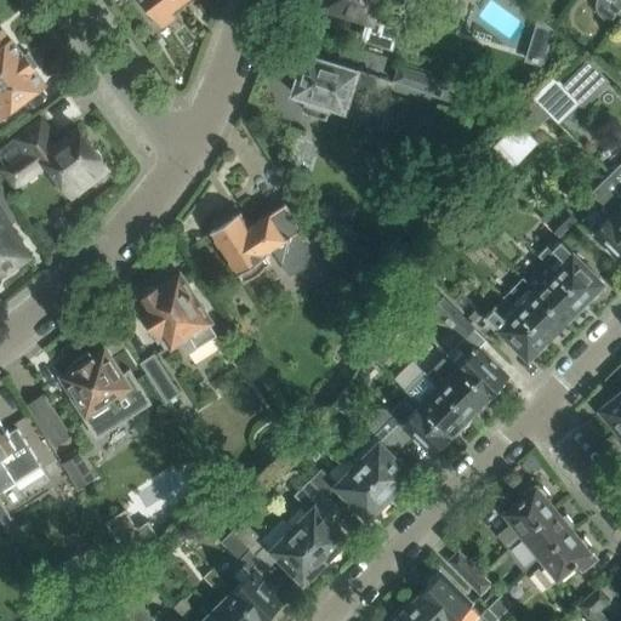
[(142,0),(143,1),(143,4),(144,6),(146,7),(147,9),(148,10),(151,11),(154,12),(161,23),(184,6),(181,0),(142,0)]
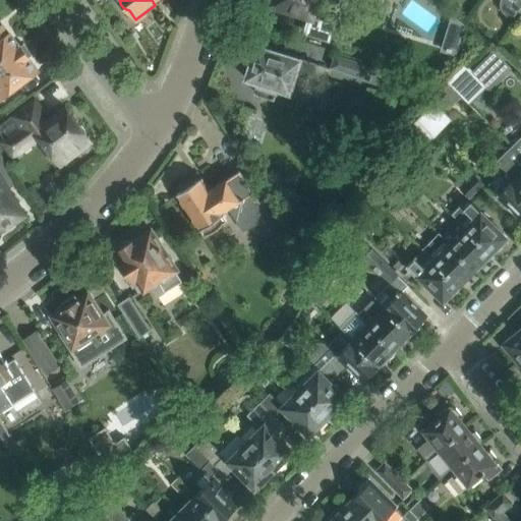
[(274,0),(275,0),(273,5),(310,17),(305,33),(328,40),(340,0),(274,0)]
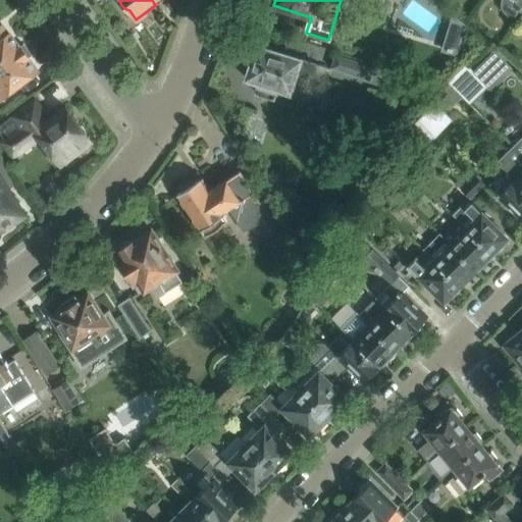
[(521,0),(503,0),(503,1),(502,4),(502,7),(504,10),(505,12),(513,20),(520,10),(521,11),(521,0)]
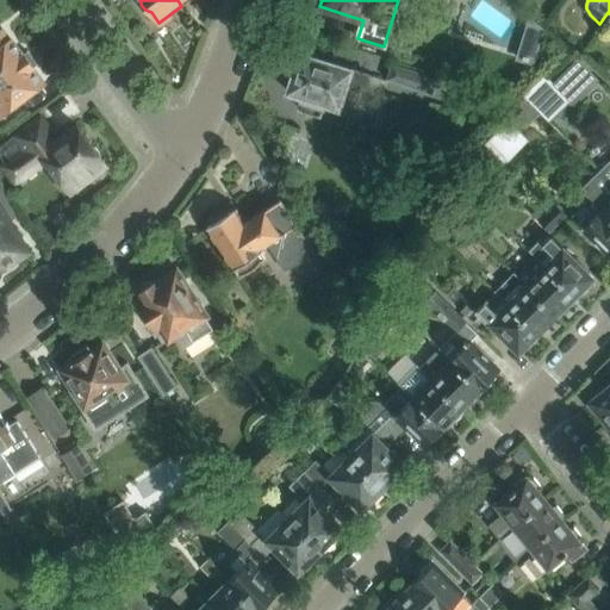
[(528,17),(515,60),(533,64),(543,29),(528,17)]
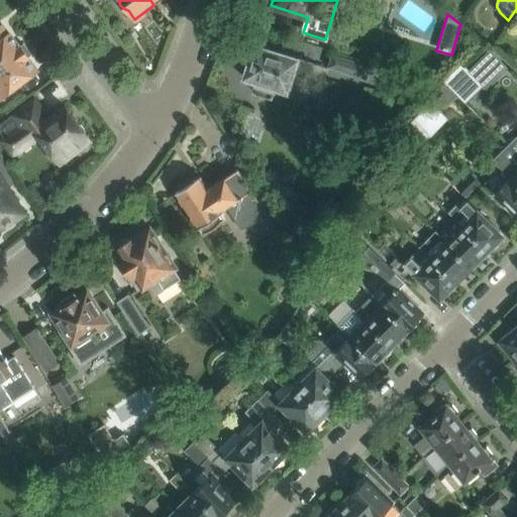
[(0,97),(6,92),(9,93),(13,89),(14,87),(25,79),(28,79),(32,76),(33,73),(36,71),(27,59),(28,58),(20,45),(19,46),(10,34),(9,35),(3,26),(0,28),(0,97)]
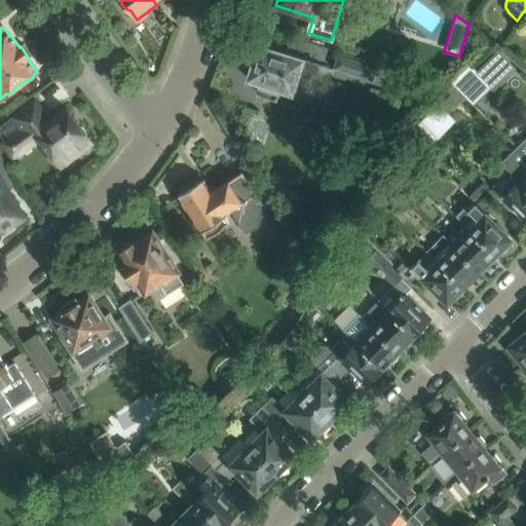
[(254,60),(249,79),(261,83),(261,84),(262,85),(259,92),(275,98),(278,90),(279,90),(279,89),(295,94),(301,75),(314,79),(318,66),(303,61),(270,49),(256,44),(251,60),(254,60)]
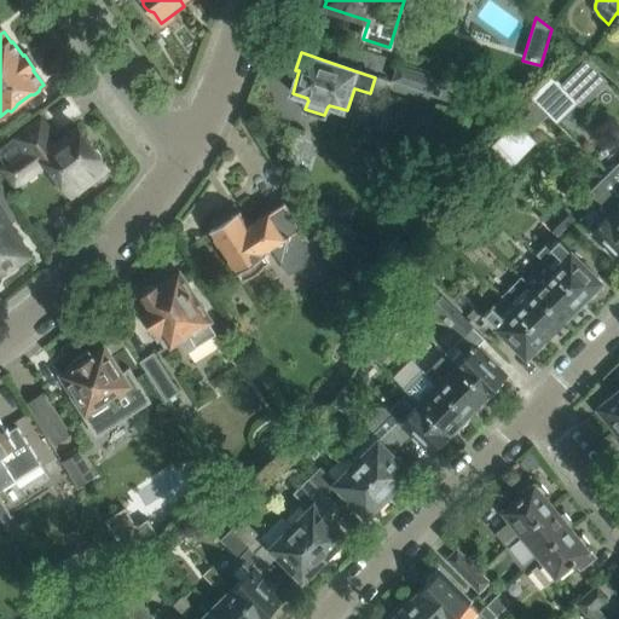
[(394,81),(405,85),(410,69),(399,65),(394,81)]
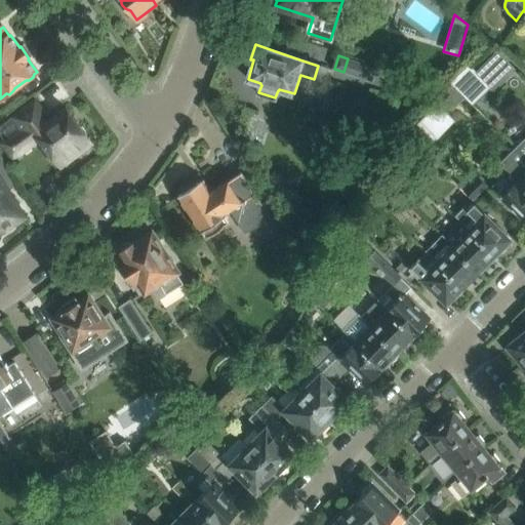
[(35,99),(0,125),(0,134),(15,155),(38,138),(59,167),(92,144),(86,134),(86,132),(82,127),(80,127),(66,108),(44,123),(39,115),(44,112),(35,99)]
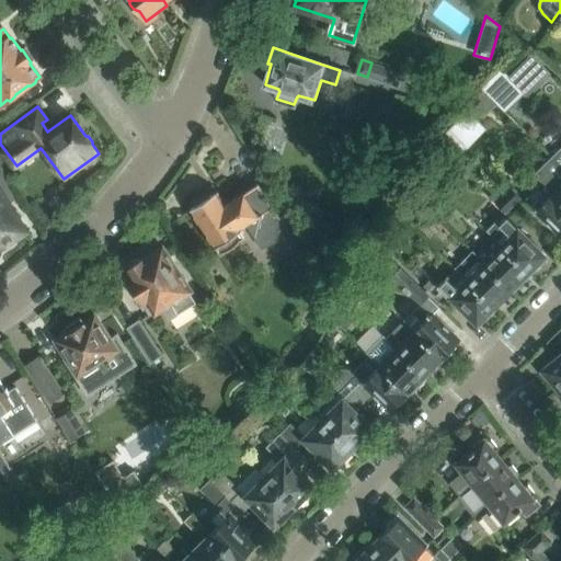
[(467,110),(445,133),(464,151),(485,128),(467,110)]
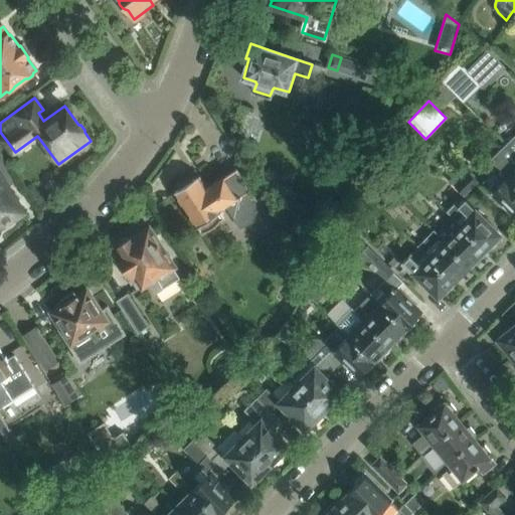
[(514,151),(507,143),(490,159),(498,167),(514,184),(514,151)]
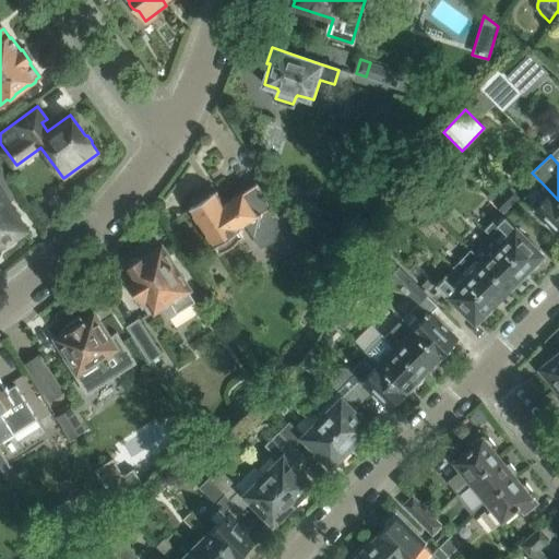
[(0,244),(25,229),(8,202),(18,197),(0,168),(0,244)]
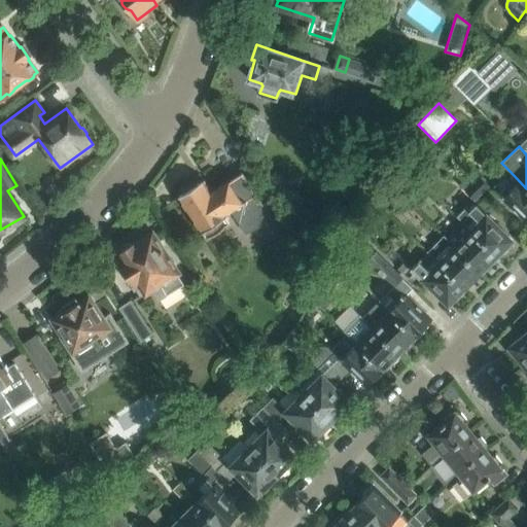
[(526,188),(510,171),(496,184),(506,195),(505,197),(526,218),(526,188)]
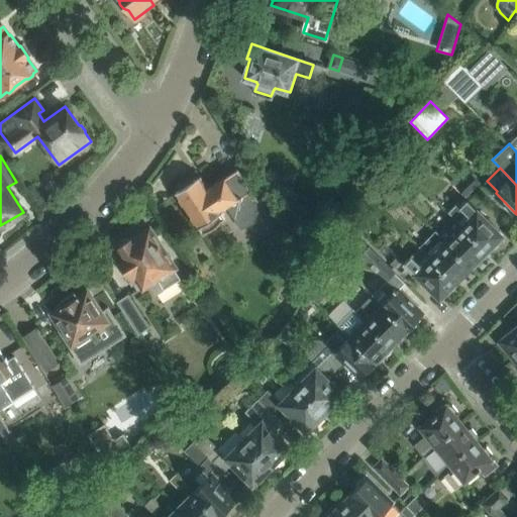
[(256,200),(237,170),(225,178),(207,189),(199,178),(176,193),(198,227),(199,227),(202,233),(205,232),(209,231),(212,229),(215,226),(218,224),(221,221),(225,218),(221,211),(227,207),(240,228),(249,225),(256,221),(262,215),(275,236),(278,234),(287,248),(293,244),(284,230),(287,228),(265,195),(256,200)]
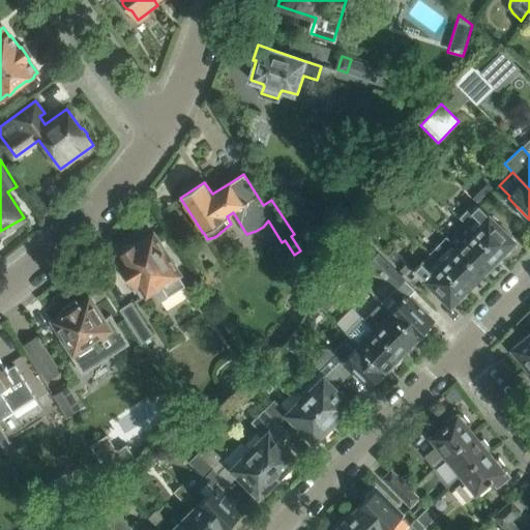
[(483,177),(475,184),(484,194),(492,186),(483,177)]
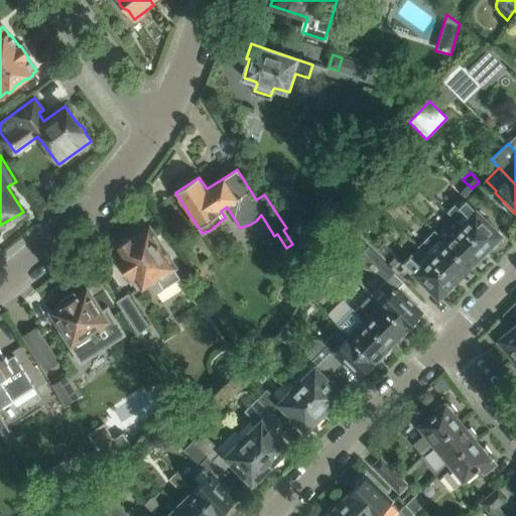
[(472,188),(463,179),(457,185),(466,195),(472,188)]
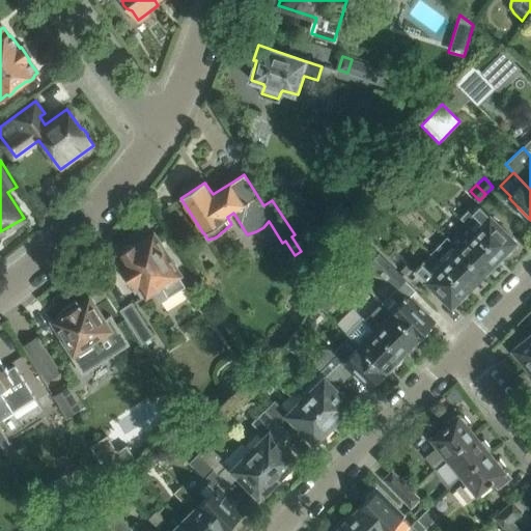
[(472,207),(462,217),(468,223),(501,257),(502,255),(505,256),(511,251),(510,247),(515,242),(491,216),(490,218),(478,206),(474,211),(472,207)]
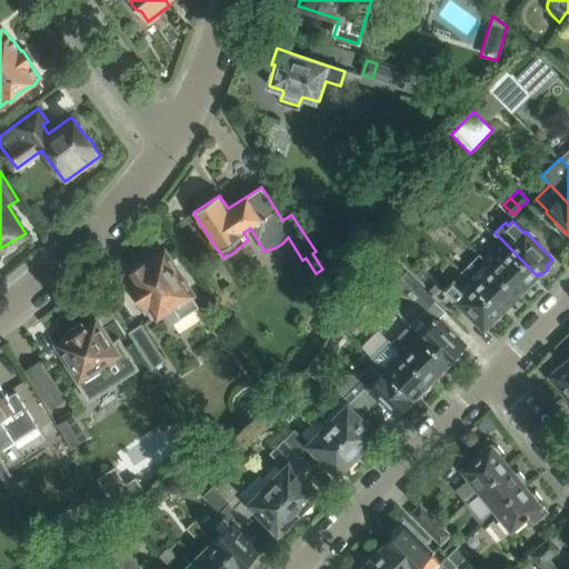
[(501,239),(483,257),(518,292),(520,291),(523,292),(530,286),(529,282),(537,276),(501,239)]
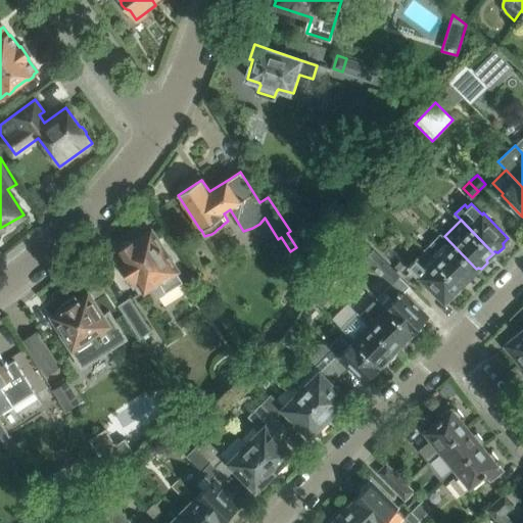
[(126,260),(120,265),(137,293),(142,291),(144,295),(153,289),(158,296),(182,282),(151,233),(135,243),(133,240),(130,242),(126,241),(123,243),(122,248),(119,249),(126,260)]
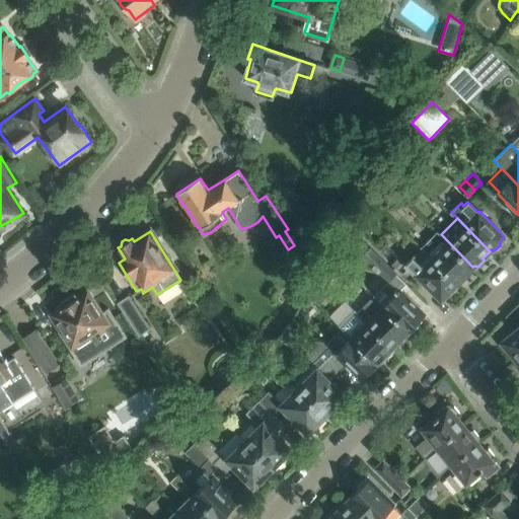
[(438,231),(422,247),(431,256),(430,257),(456,284),(463,277),(466,278),(472,272),(471,269),(472,267),(441,234),(438,231)]
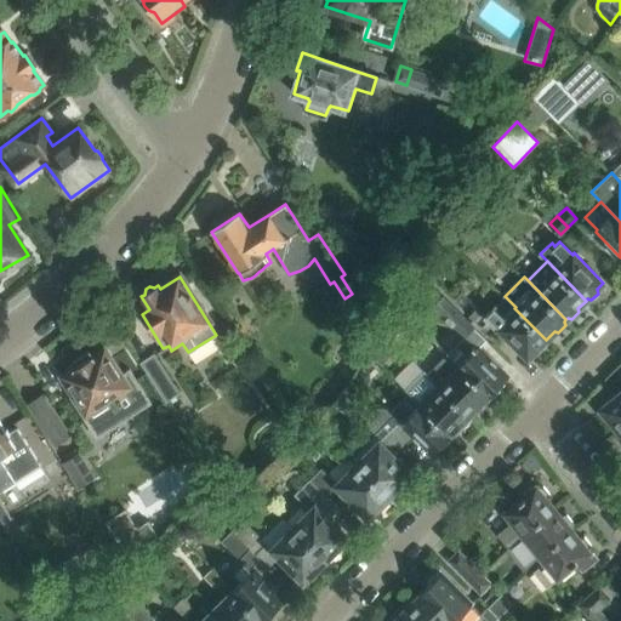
[(466,336),(476,328),(476,326),(472,323),(461,312),(444,294),(432,306),(455,326),(437,343),(448,353),(446,354),(489,397),(491,394),(495,396),(501,389),(501,385),(507,379),(477,348),(478,347),(466,336)]
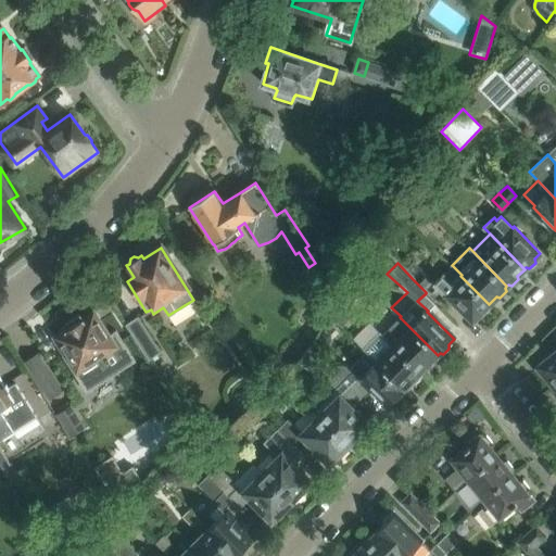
[(489,304),(460,276),(462,275),(452,265),(436,281),(472,319),(479,313),(482,314),(489,308),(488,305),(489,304)]
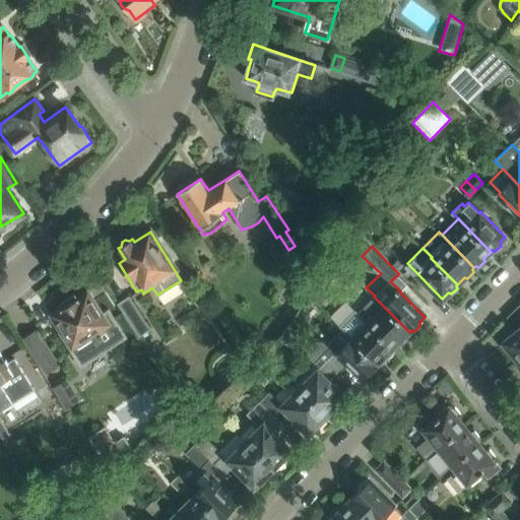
[(394,253),(386,261),(395,270),(398,268),(403,262),(394,253)]
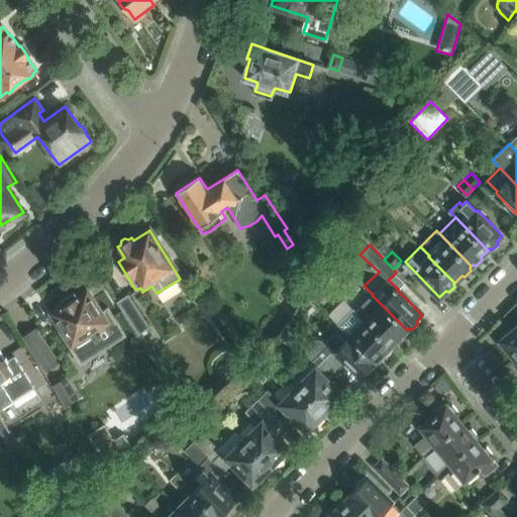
[(101,312),(87,291),(77,297),(74,293),(58,304),(61,308),(52,314),(73,347),(82,360),(106,345),(108,348),(126,336),(108,307),(101,312)]
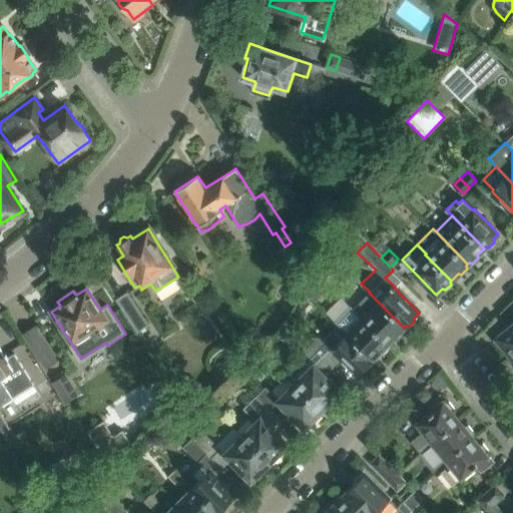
[(127,292),(117,299),(137,331),(148,324),(127,292)]
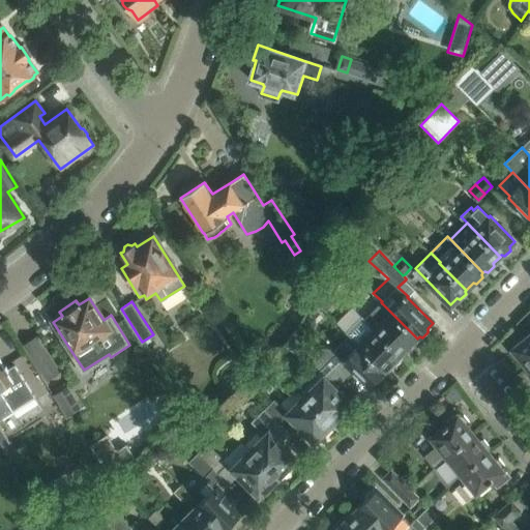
[(417,339),(381,302),(365,318),(375,327),(402,354),(403,353),(406,354),(412,349),(411,345),(417,339)]
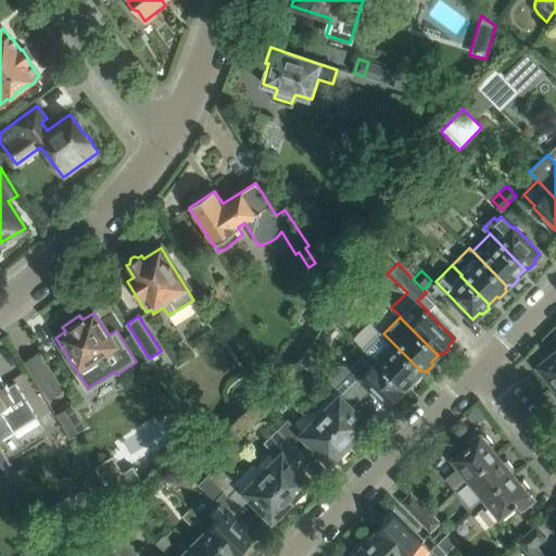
[(381,331),(363,350),(367,353),(403,390),(411,382),(415,383),(420,377),(419,374),(421,371),(393,343),(383,333),(381,331)]
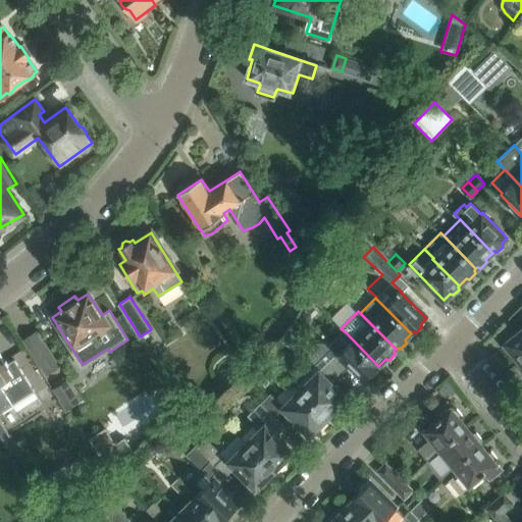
[(308,342),(302,336),(291,326),(279,340),(311,371),(315,366),(317,369),(299,387),(327,416),(330,414),(333,414),(337,409),(337,406),(347,398),(330,381),(338,373),(308,342)]
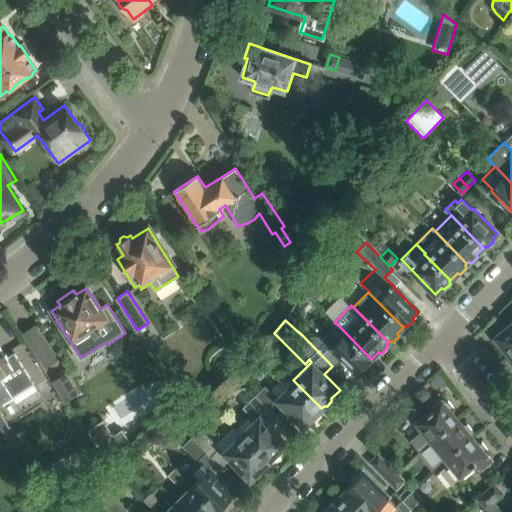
[(511,354),(511,323),(495,337),(502,345),(500,348),(506,355),(510,355),(511,356),(511,354)]
